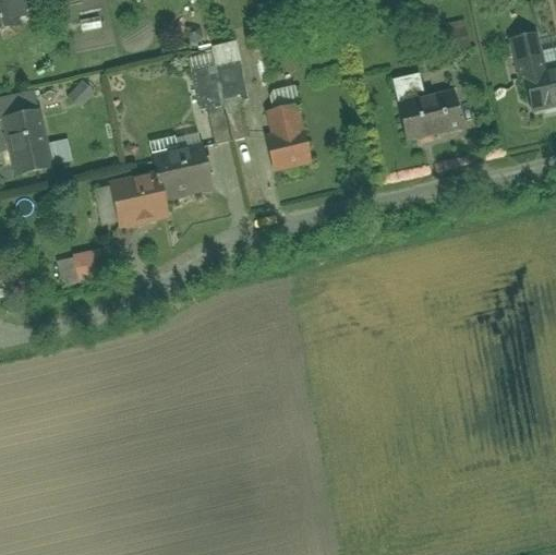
[(0,0),(0,24),(24,19),(19,0),(0,0)]
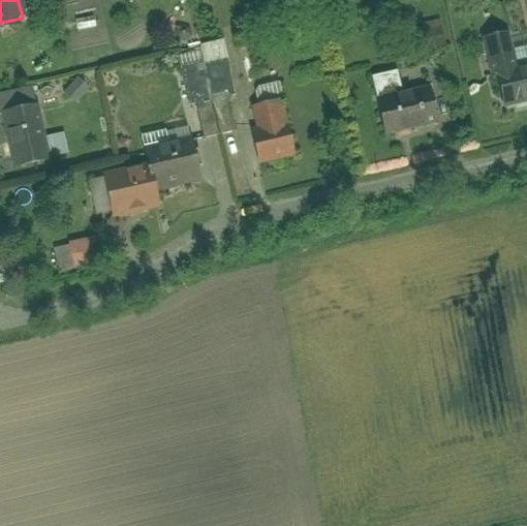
[(479,12),(502,106),(526,100),(526,61),(518,63),(504,6),(479,12)]
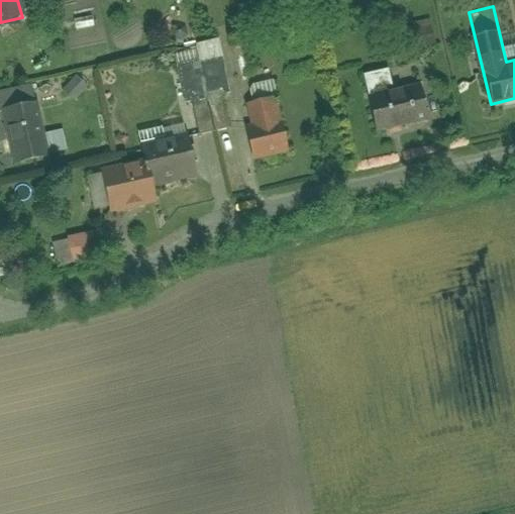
[(217,36),(195,41),(216,128),(229,125),(220,90),(230,87),(217,36)]
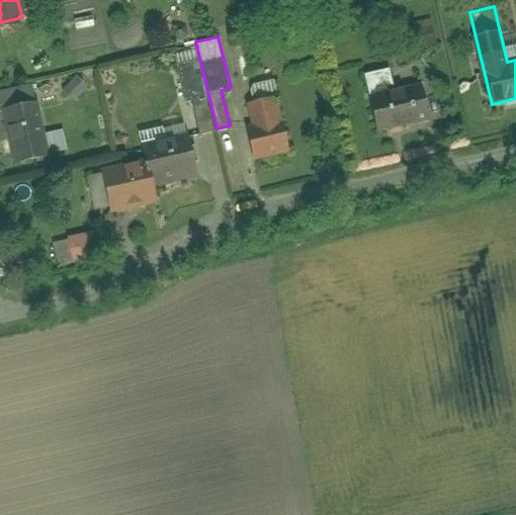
[(216,129),(195,48),(174,53),(186,102),(191,101),(198,133),(216,129)]
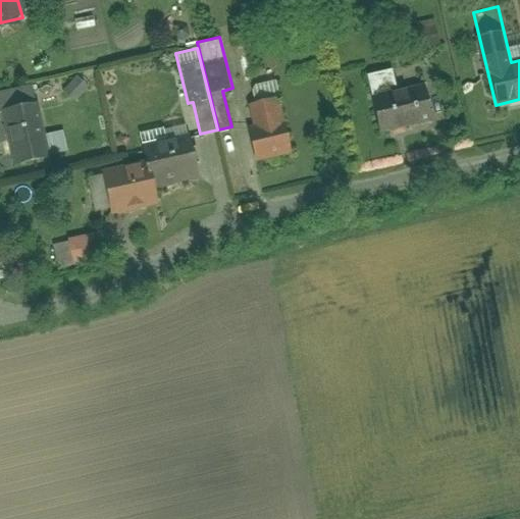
[(421,81),(398,87),(393,66),(366,73),(381,131),(431,117),(421,81)]
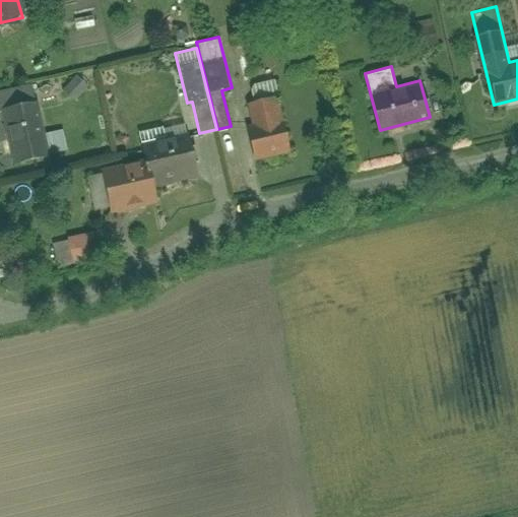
[(76,74),(62,89),(74,100),(87,85),(76,74)]
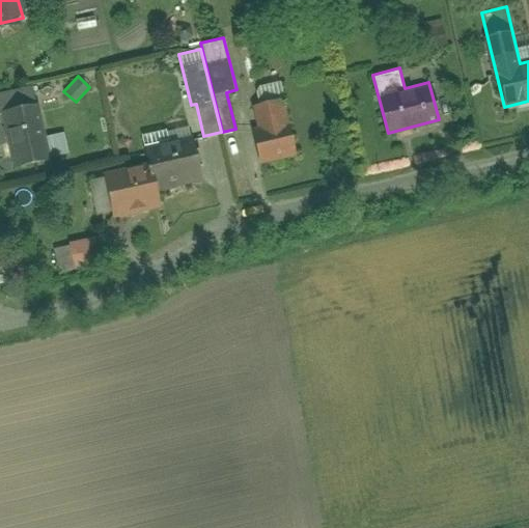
[(0,111),(2,111),(15,166),(67,155),(62,131),(46,135),(38,101),(24,104),(21,87),(0,92),(0,111)]
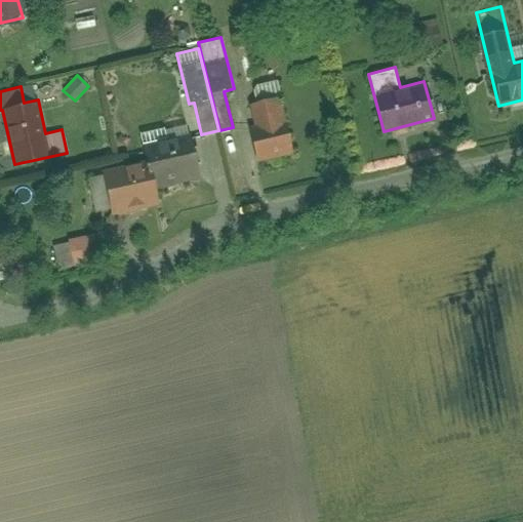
[(258,161),(294,152),(281,96),(250,104),(255,124),(249,125),(258,161)]
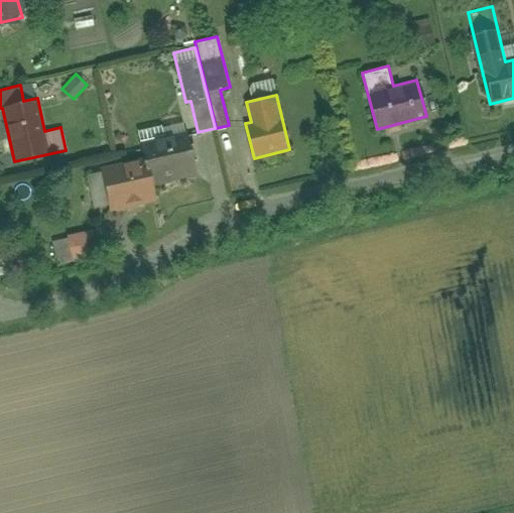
[(159,198),(156,183),(197,173),(185,129),(138,140),(142,156),(101,167),(111,210),(159,198)]
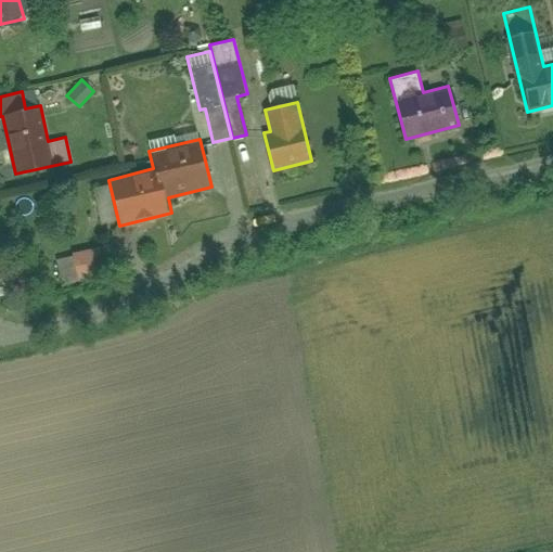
[(111,243),(73,252),(80,281),(117,271),(111,243)]
